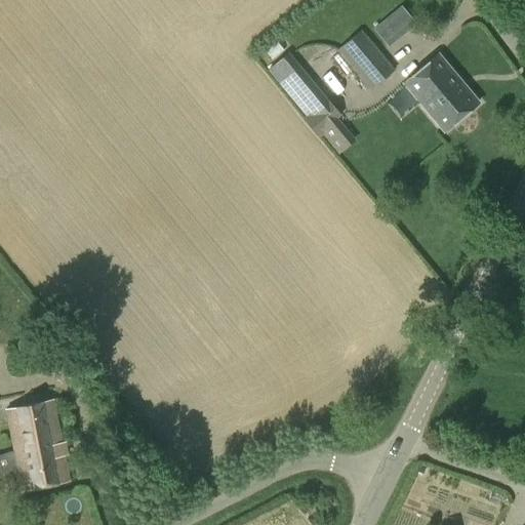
[(388,45),(414,24),(401,7),(374,30),(388,45)]
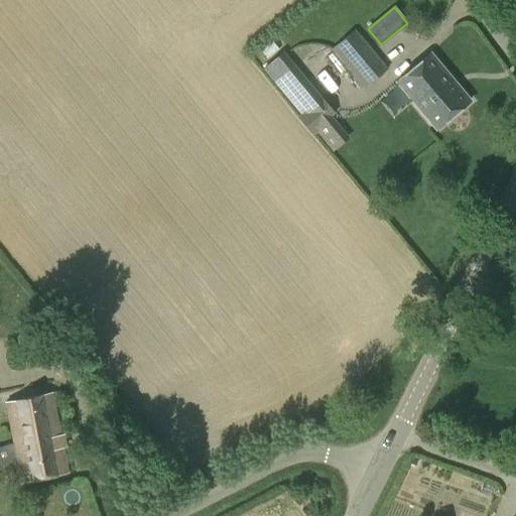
[(363,88),(387,68),(355,30),(332,49),(363,88)]
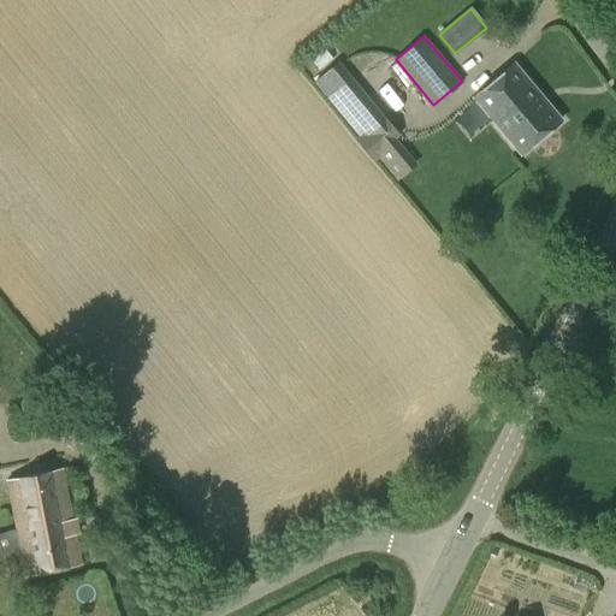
[(520,152),(560,119),(511,63),(473,95),(520,152)]
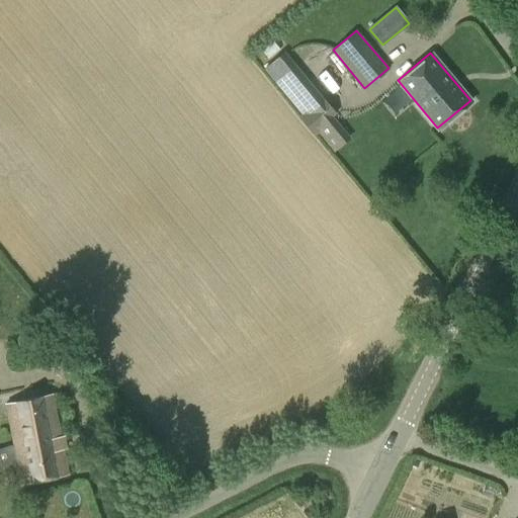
[(313,135),(337,114),(322,97),(297,117),(313,135)]
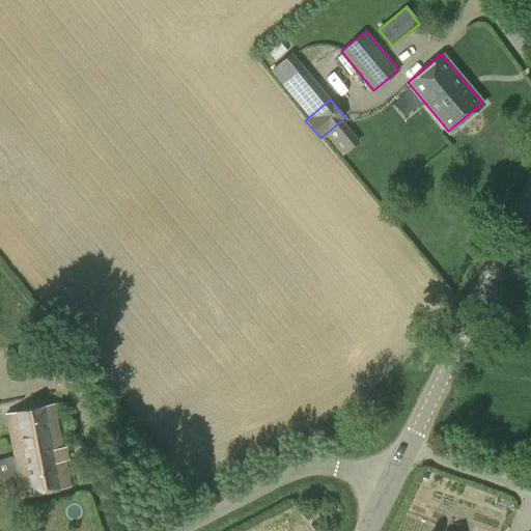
[(70,485),(53,403),(4,414),(12,454),(0,457),(0,476),(17,472),(21,495),(70,485)]
